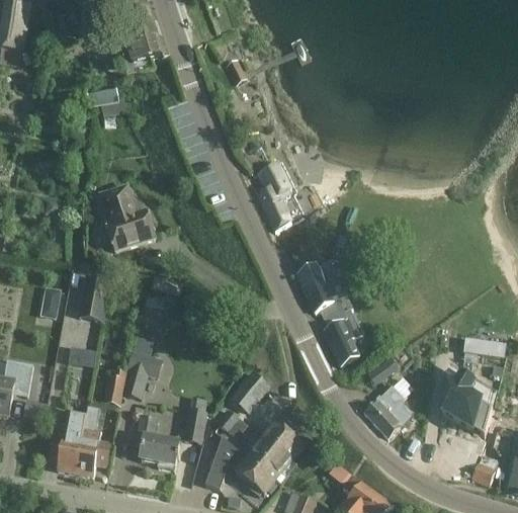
[(31,1),(26,0),(6,0),(0,37),(0,47),(3,48),(1,61),(20,64),(22,51),(23,51),(31,1)]
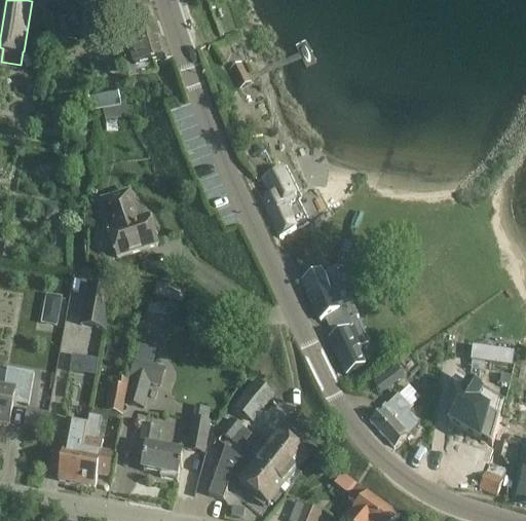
[(122,25),(122,26),(154,15),(149,0),(112,0),(115,8),(123,6),(128,23),(122,25)]
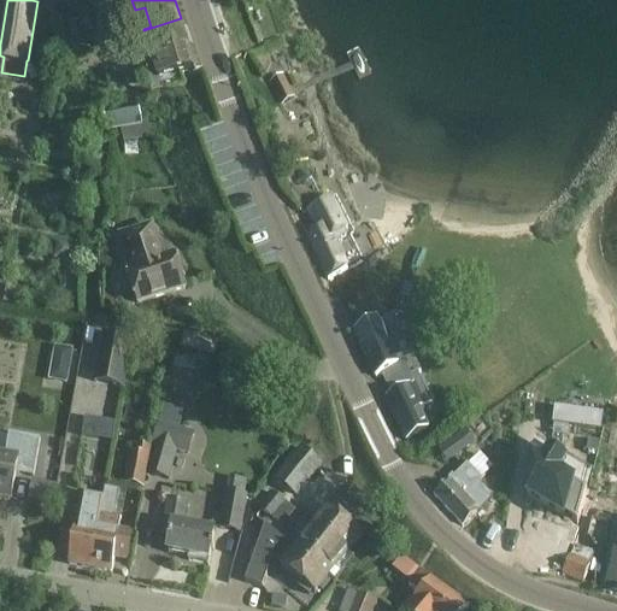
[(195,63),(181,18),(144,30),(158,75),(195,63)]
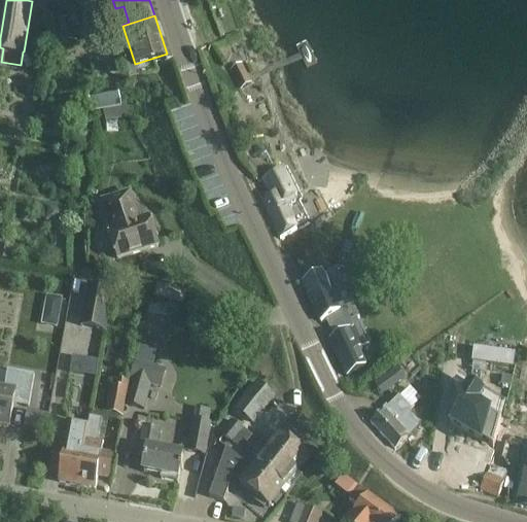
[(76,23),(61,28),(66,43),(81,38),(76,23)]
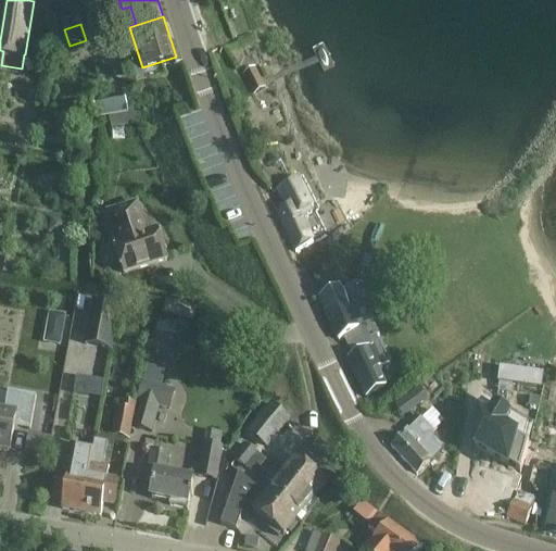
[(42,48),(41,57),(54,58),(55,48),(46,47),(46,49),(42,48)]
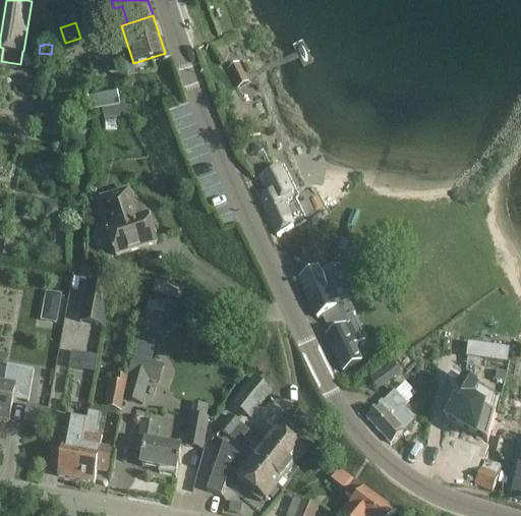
[(228,65),(237,84),(248,77),(239,59),(228,65)]
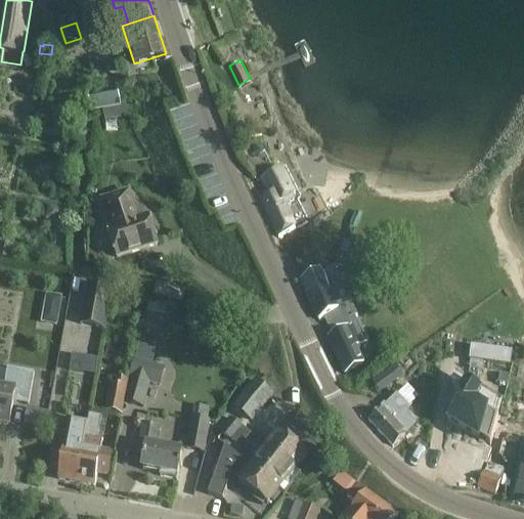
[(90,93),(92,101),(120,96),(118,87),(90,93)]
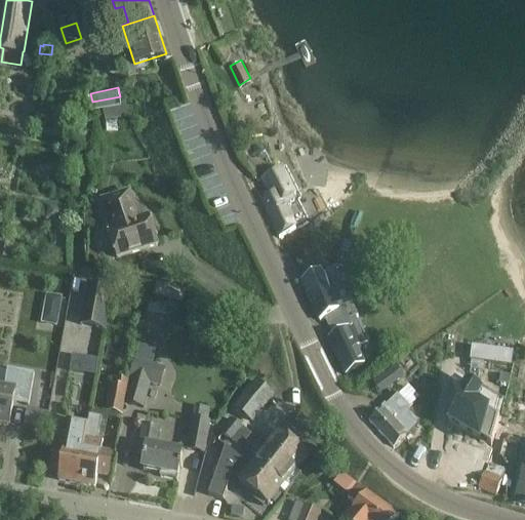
[(285,164),(271,171),(263,175),(270,191),(261,195),(279,233),(296,226),(309,218),(299,199),(304,197),(285,164)]
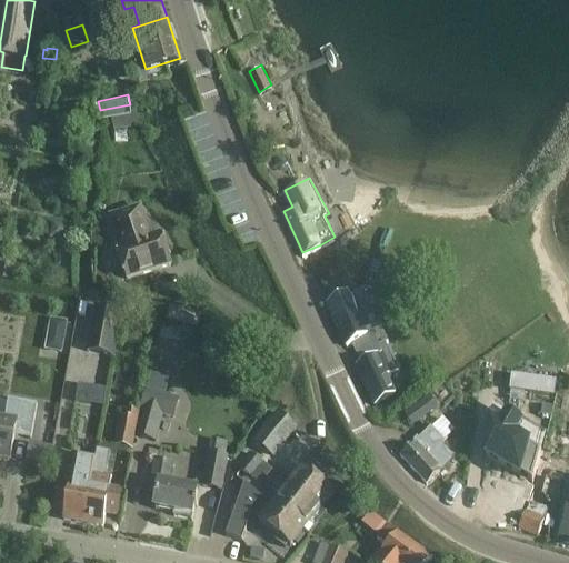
[(127,274),(150,268),(171,260),(161,230),(150,233),(140,202),(110,212),(120,243),(118,244),(127,274)]
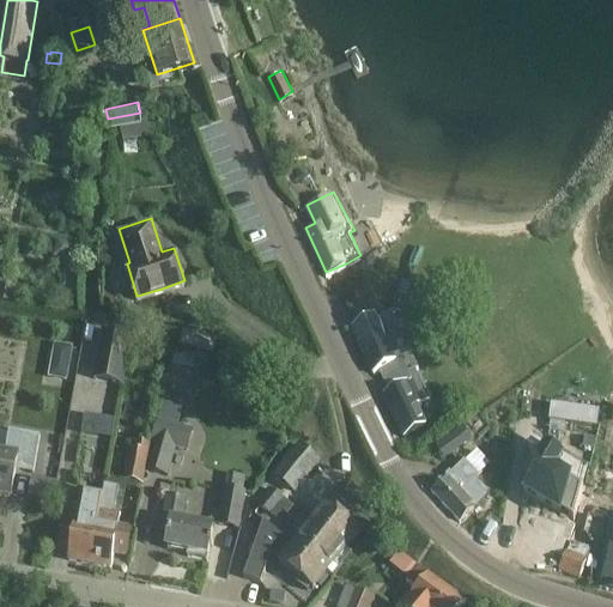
[(0,296),(10,298),(12,281),(0,279),(0,296)]
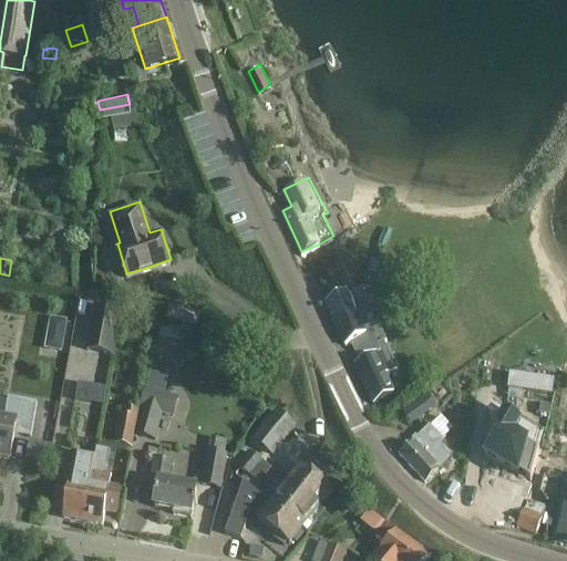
[(347,291),(327,300),(346,341),(350,351),(369,341),(378,336),(384,331),(362,283),(347,291)]
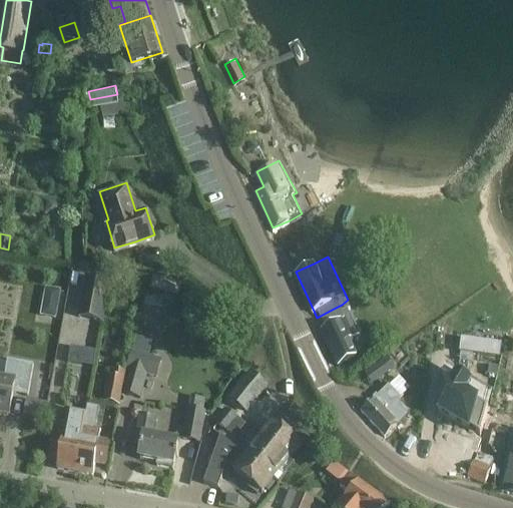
[(85,274),(78,315),(102,320),(109,279),(85,274)]
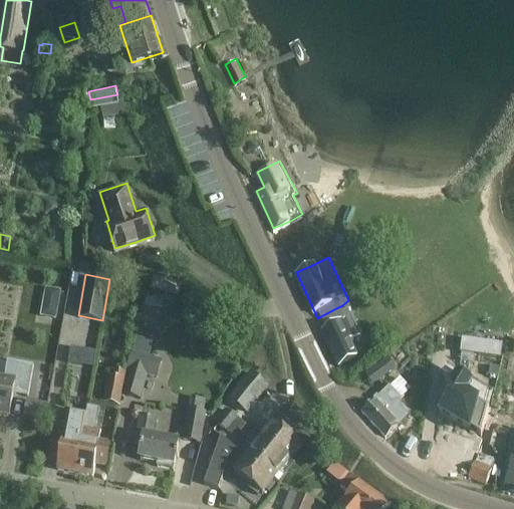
[(180,280),(155,274),(152,284),(177,291),(180,280)]
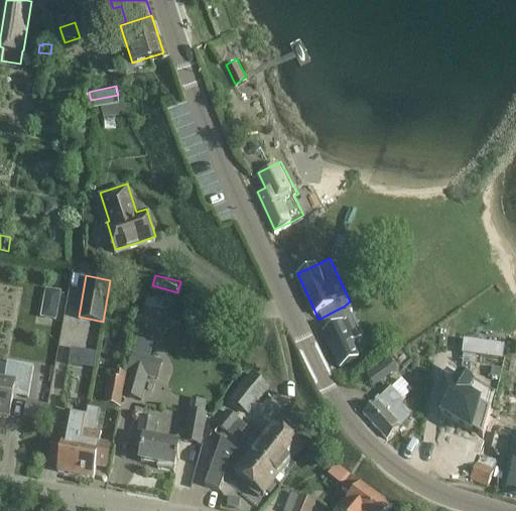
[(45,284),(40,314),(56,316),(61,287),(45,284)]
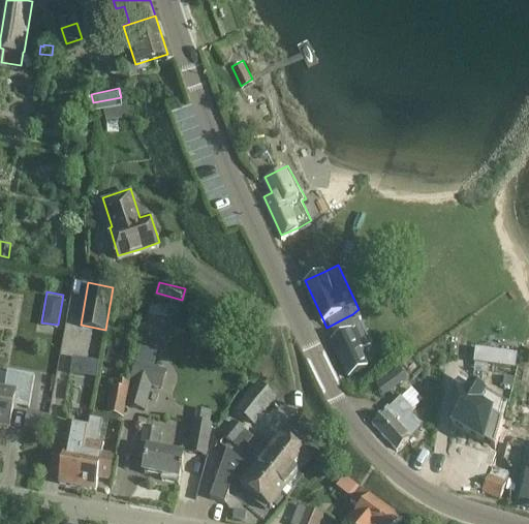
[(344,318),(327,328),(332,338),(348,373),(366,365),(368,364),(359,343),(369,339),(358,315),(361,314),(359,309),(352,314),(344,318)]
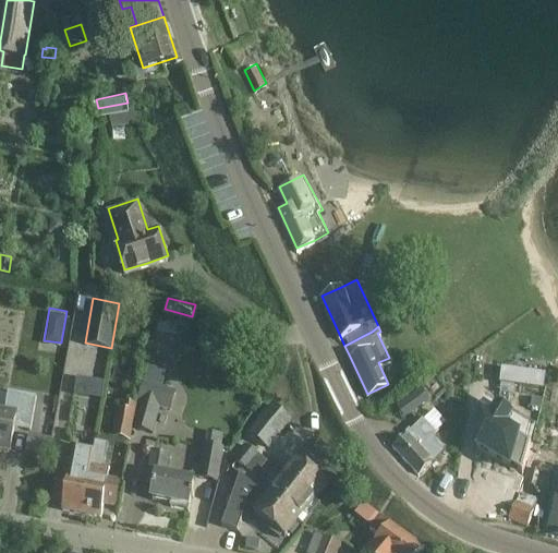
[(500,365),(499,381),(544,384),(545,369),(500,365)]
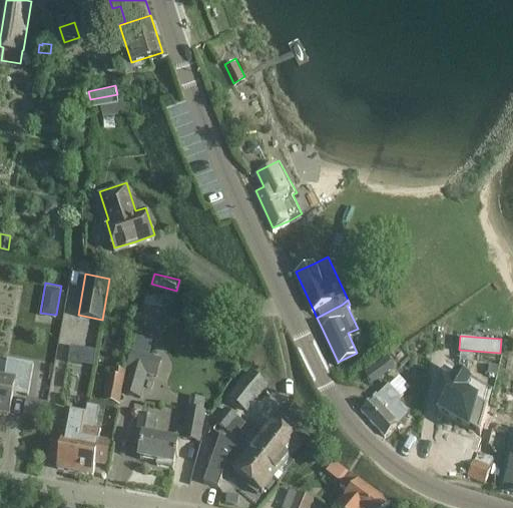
[(94,359),(96,347),(89,346),(87,358),(94,359)]
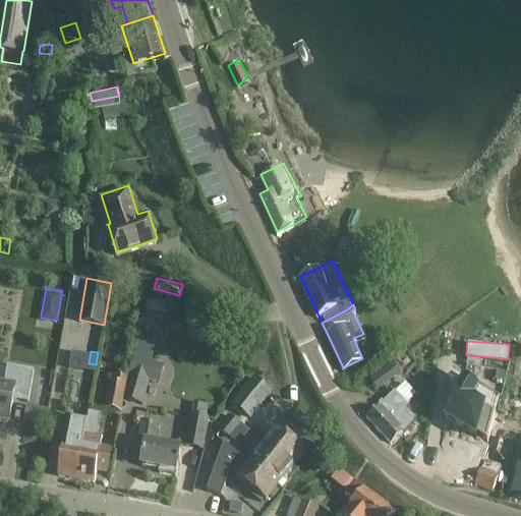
[(165,363),(134,354),(129,370),(130,370),(129,376),(127,375),(123,396),(125,397),(143,402),(150,379),(160,382),(165,363)]
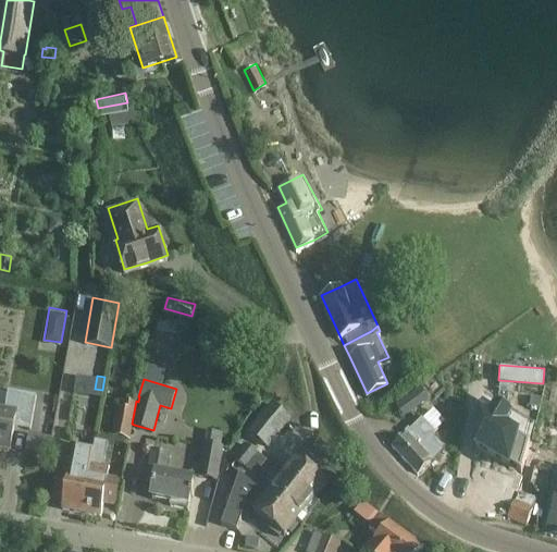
[(9,387),(4,406),(0,405),(0,442),(10,444),(14,422),(31,426),(36,391),(9,387)]
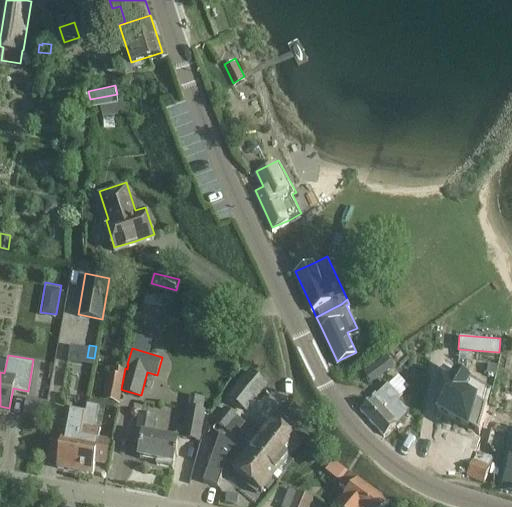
[(383,356),(369,368),(377,376),(390,364),(389,363),(383,356)]
